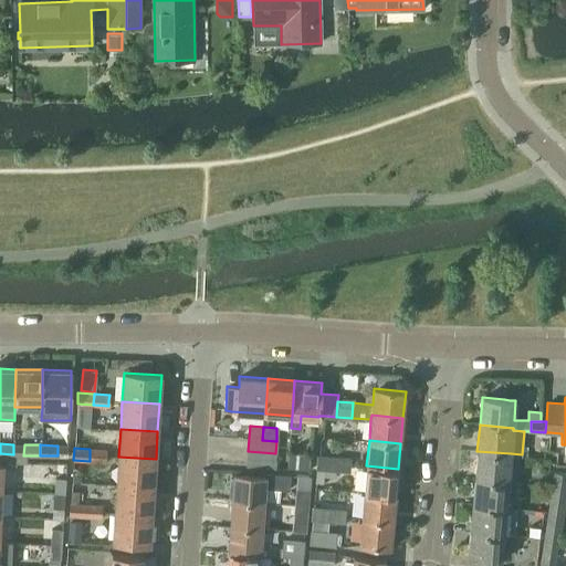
[(90,449),(90,461),(105,462),(105,456),(106,450),(90,449)]
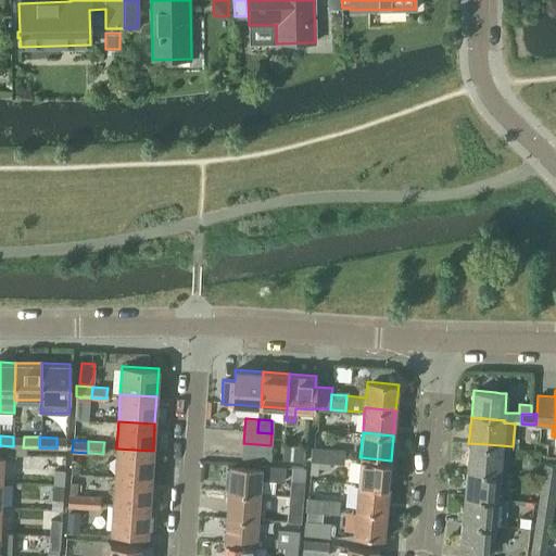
[(243,443),(242,456),(269,458),(270,445),(243,443)]
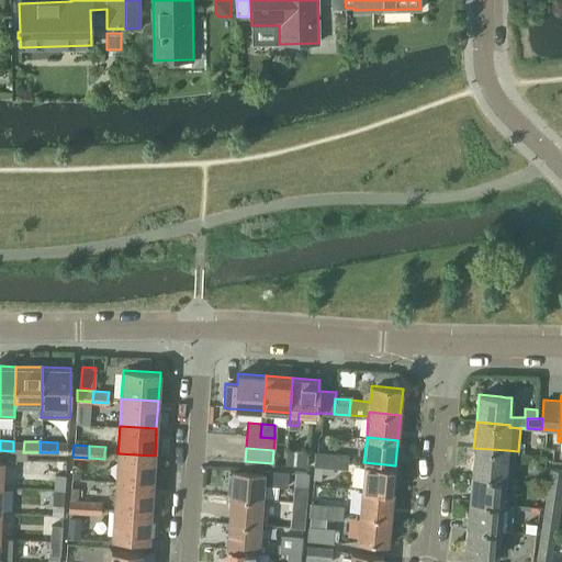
[(473,448),(471,474),(505,476),(507,450),(473,448)]
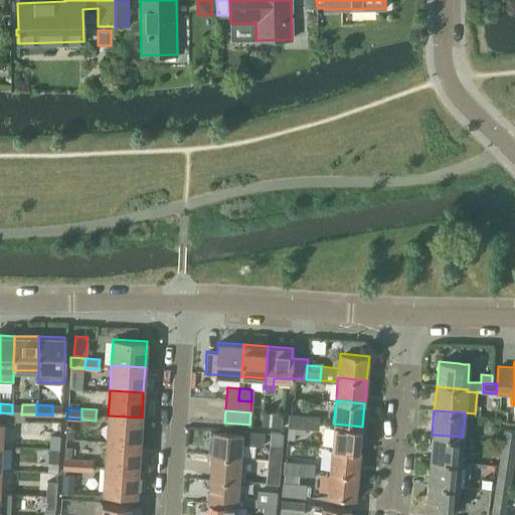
[(108,415),(106,441),(140,444),(142,417),(108,415)]
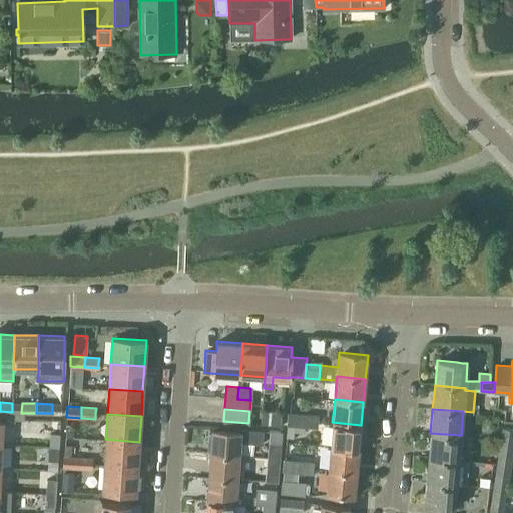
[(289,414),(288,424),(302,425),(303,415),(289,414)]
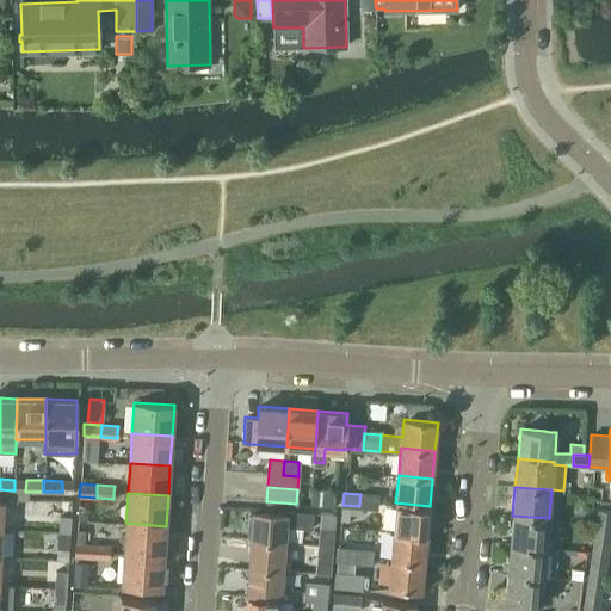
[(360,494),(359,506),(376,508),(376,503),(377,495),(360,494)]
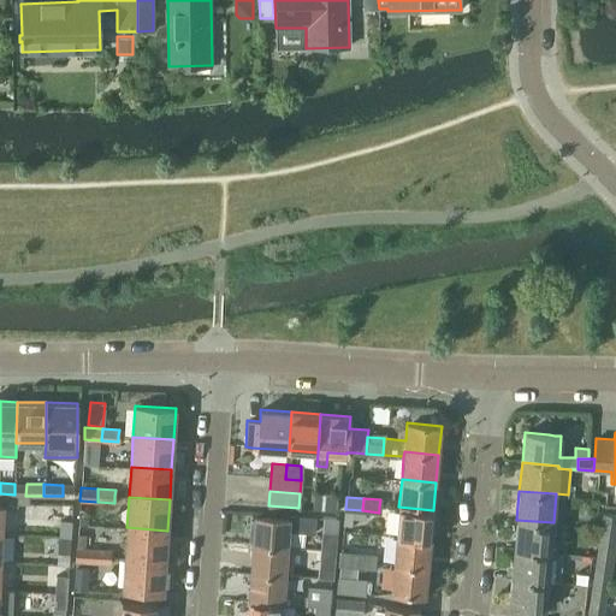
[(398,507),(396,535),(431,538),(433,510),(398,507)]
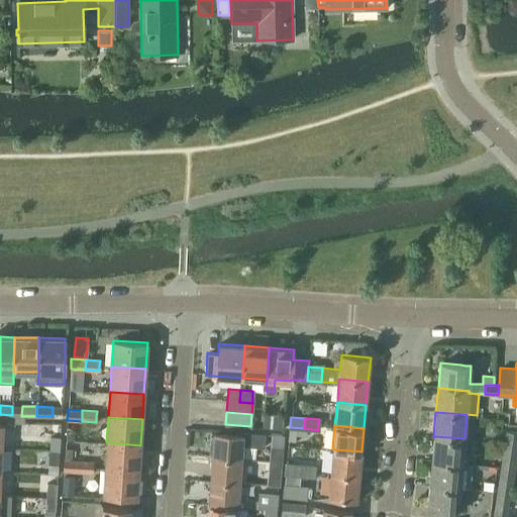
[(516,432),(506,430),(504,443),(516,444),(516,432)]
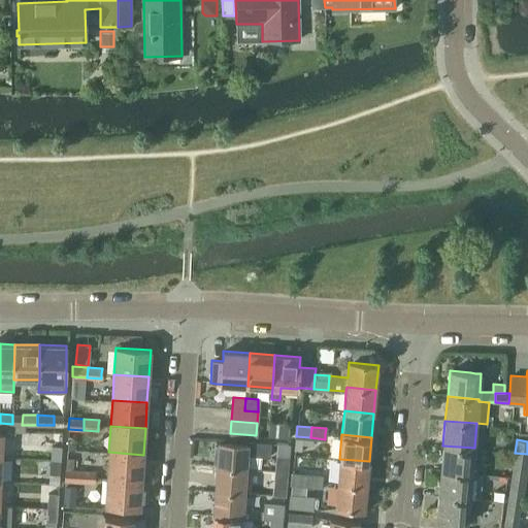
[(215,444),(213,456),(218,456),(217,463),(217,466),(245,468),(246,455),(269,456),(270,442),(246,440),(246,443),(218,441),(218,446),(215,444)]
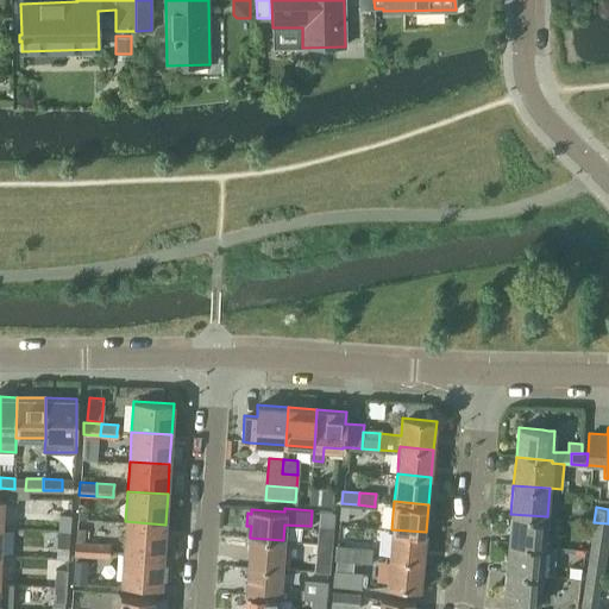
[(58,514),(57,531),(69,531),(70,515),(58,514)]
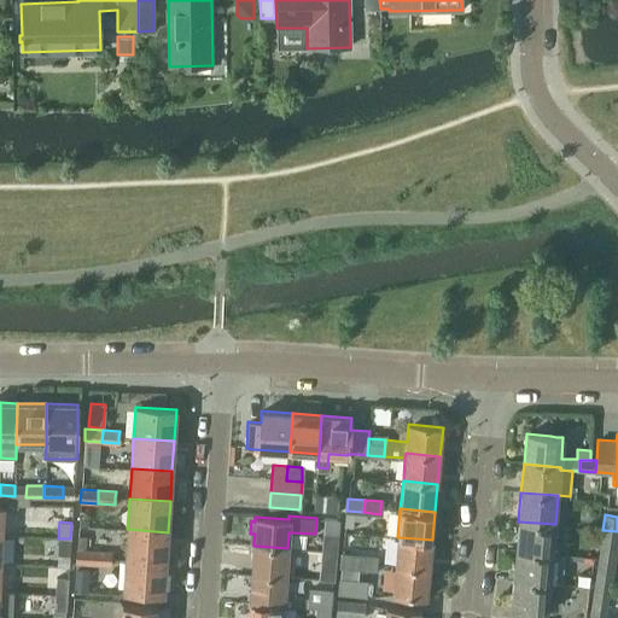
[(518,522),(516,551),(553,554),(555,524),(518,522)]
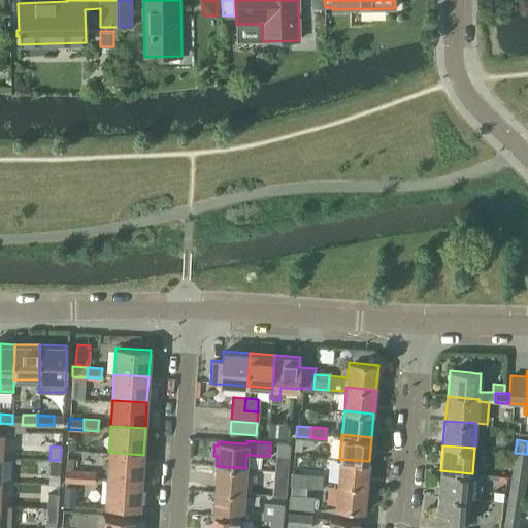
[(108,452),(106,477),(141,481),(143,455),(108,452)]
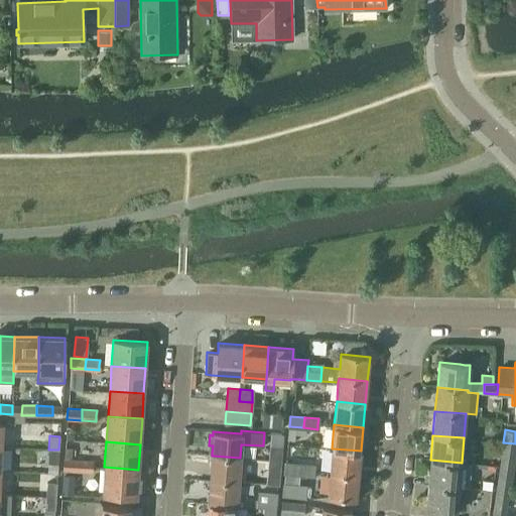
[(515,443),(503,442),(502,454),(514,456),(515,443)]
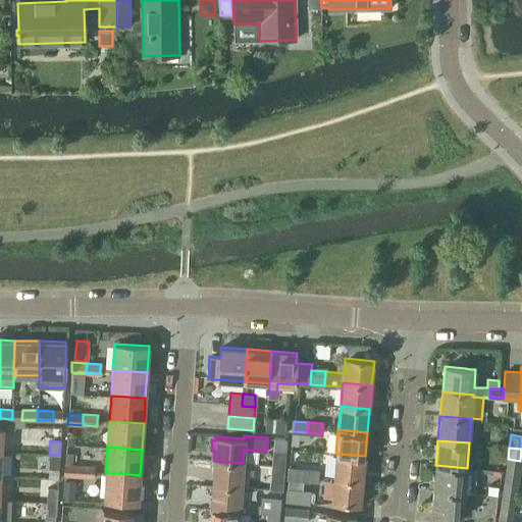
[(273,451),(272,465),(282,466),(283,452),(273,451)]
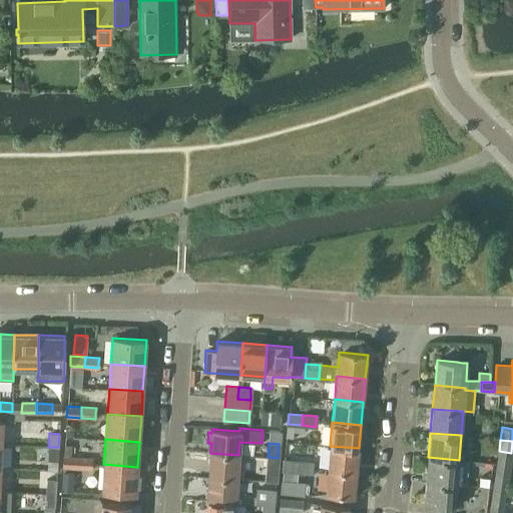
[(330,446),(328,469),(356,472),(359,448),(330,446)]
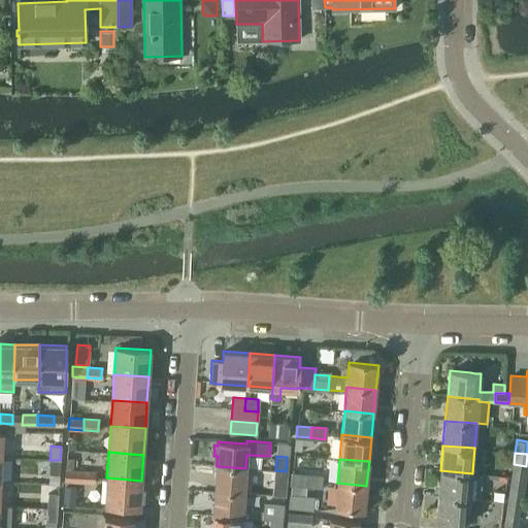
[(50,468),(48,473),(59,474),(60,460),(50,460),(50,468)]
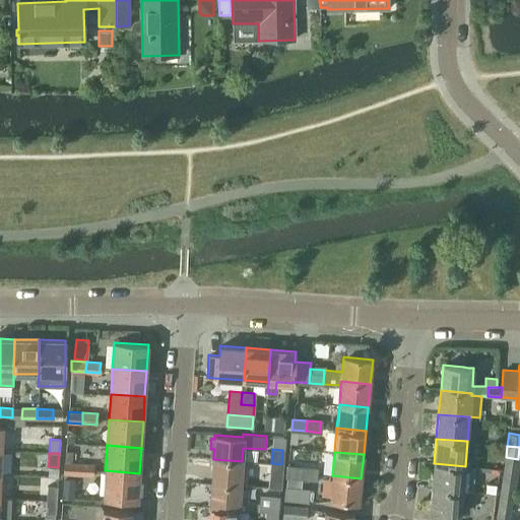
[(506,457),(504,469),(517,470),(518,459),(506,457)]
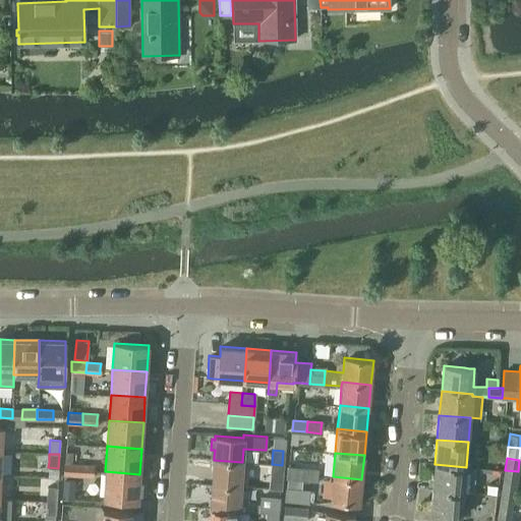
[(214,460),(212,484),(241,486),(242,462),(214,460)]
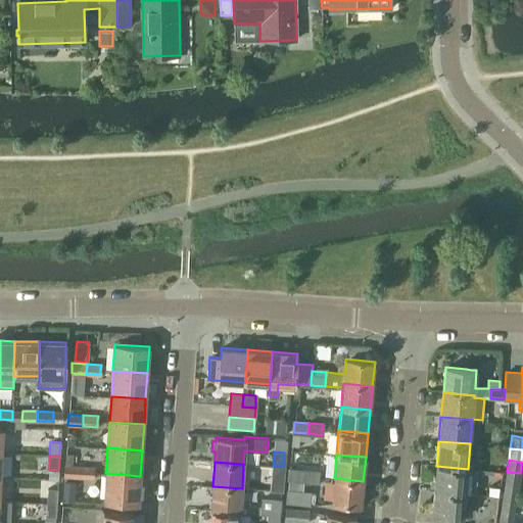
[(64,465),(64,476),(79,477),(80,466),(72,466),(64,465)]
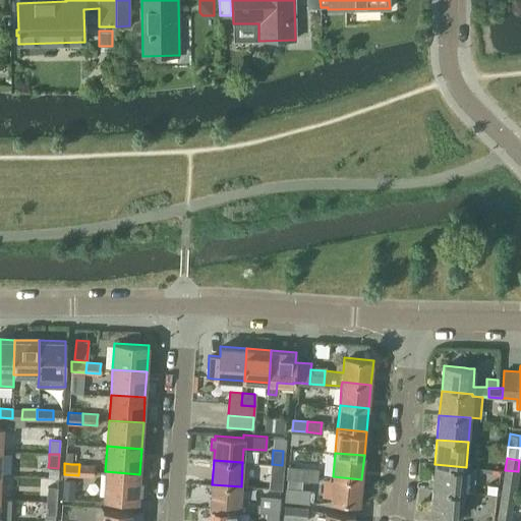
[(79,464),(78,475),(93,476),(94,471),(94,465),(79,464)]
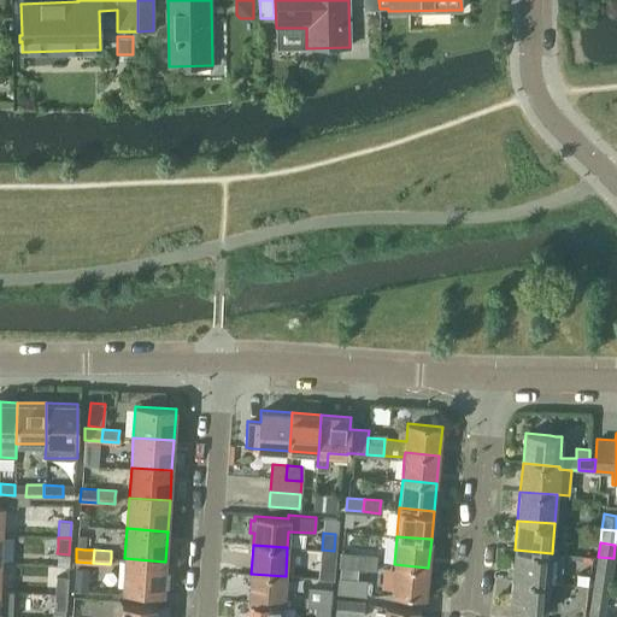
[(322,550),(319,566),(333,568),(334,551),(322,550)]
